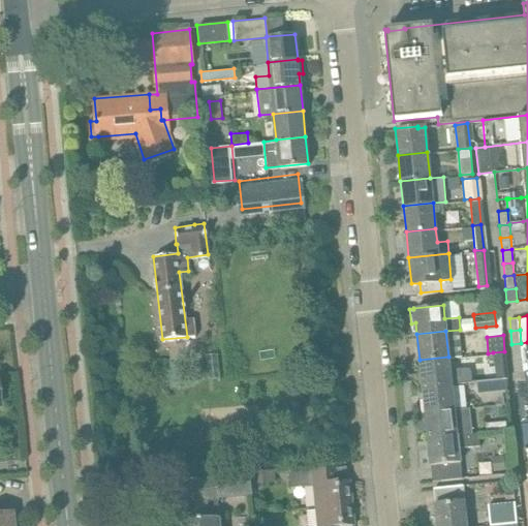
[(521,343),(511,344),(513,357),(522,356),(521,343)]
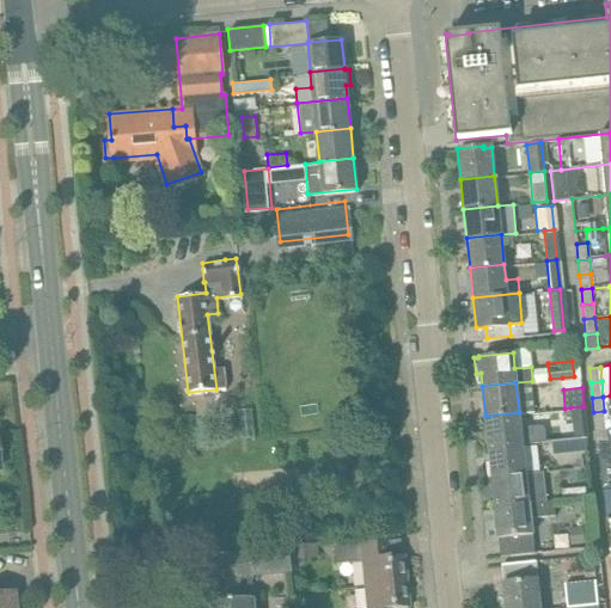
[(254,434),(251,405),(239,406),(242,435),(254,434)]
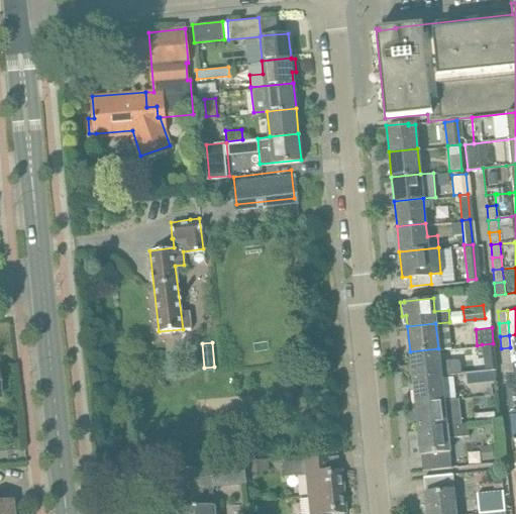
[(493,343),(482,344),(485,370),(496,369),(493,343)]
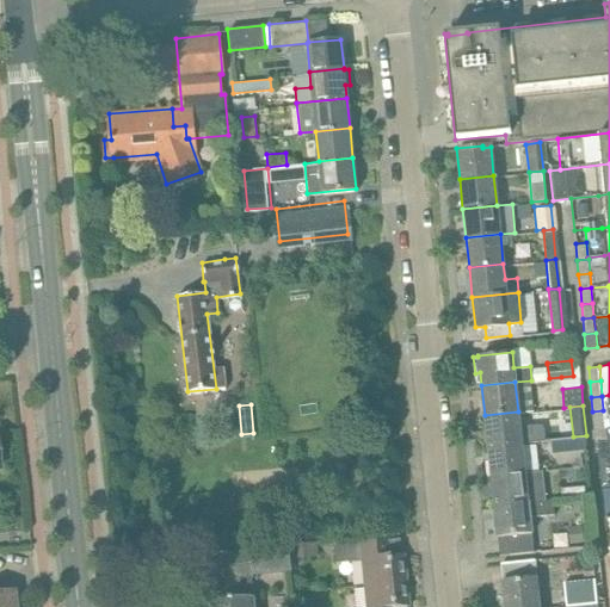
[(603,410),(592,412),(595,426),(605,426),(603,410)]
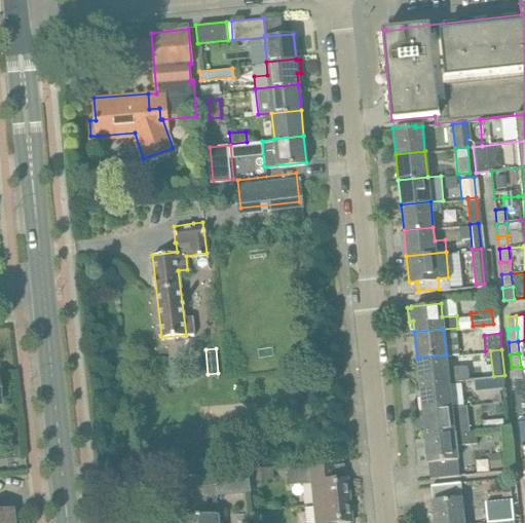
[(446,355),(417,358),(419,383),(449,380),(467,378),(466,365),(447,366),(446,355)]
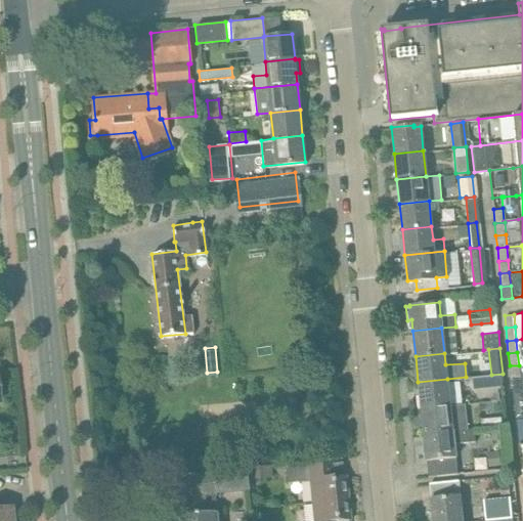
[(519,365),(510,365),(511,379),(520,378),(519,366),(519,365)]
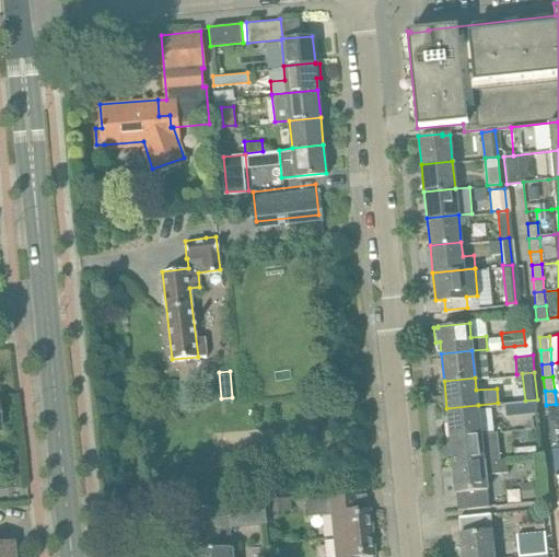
[(557,417),(547,418),(547,419),(558,418),(558,391),(555,392),(556,404),(557,417)]
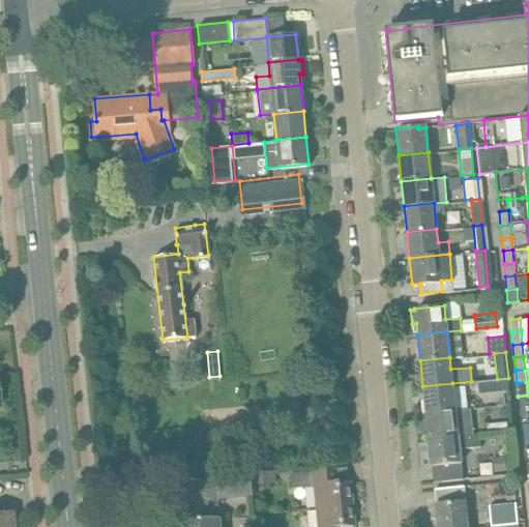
[(497,379),(481,380),(482,390),(509,388),(508,378),(497,379)]
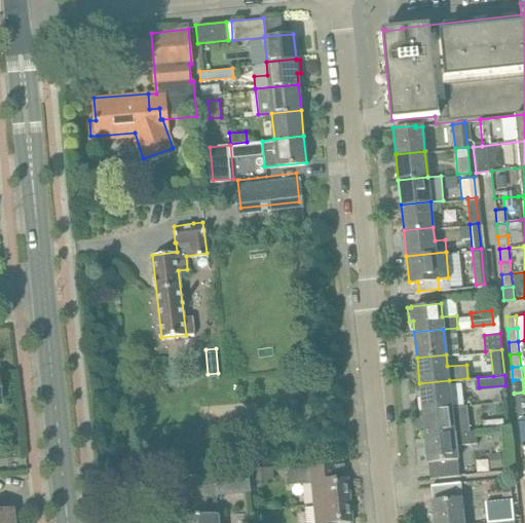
[(522,379),(513,380),(514,393),(523,391),(522,379)]
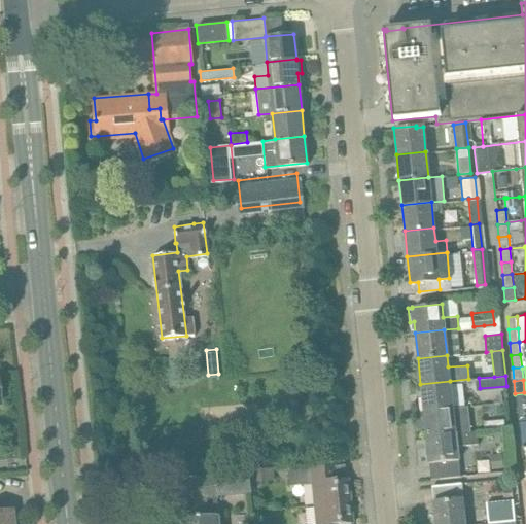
[(452,406),(450,381),(420,384),(423,410),(452,406)]
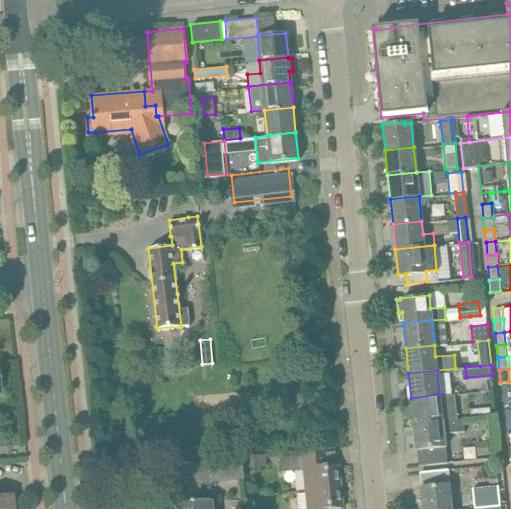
[(510,382),(500,383),(503,409),(510,407),(510,382)]
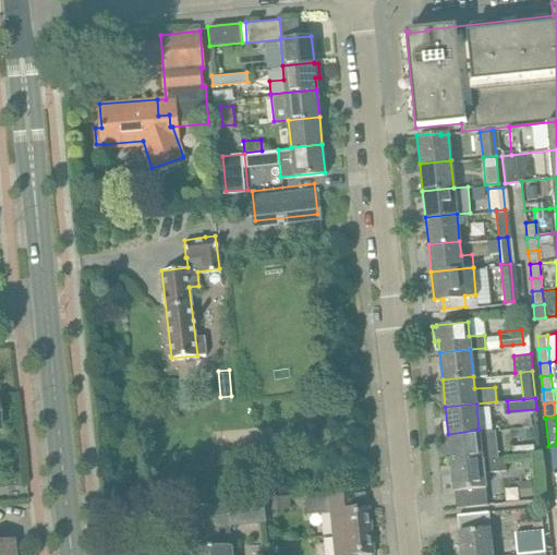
[(482,457),(479,430),(448,434),(450,461),(482,457)]
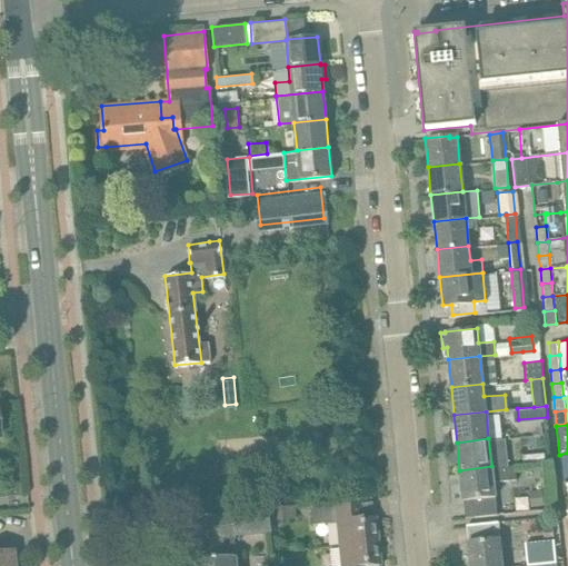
[(542,450),(522,453),(524,463),(544,460),(542,450)]
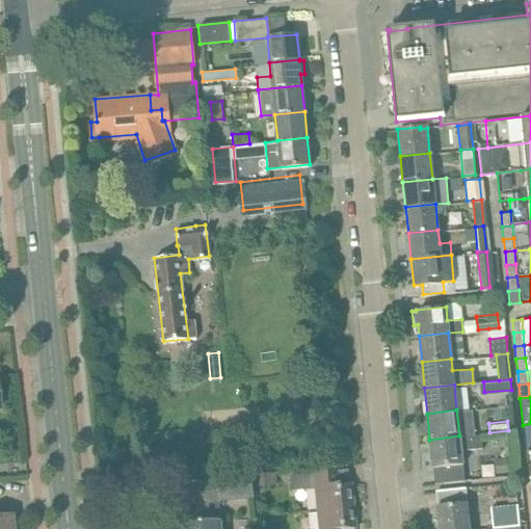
[(481,433),(459,435),(429,440),(432,466),(442,465),(443,481),(463,479),(462,463),(460,448),(482,446),(481,433)]
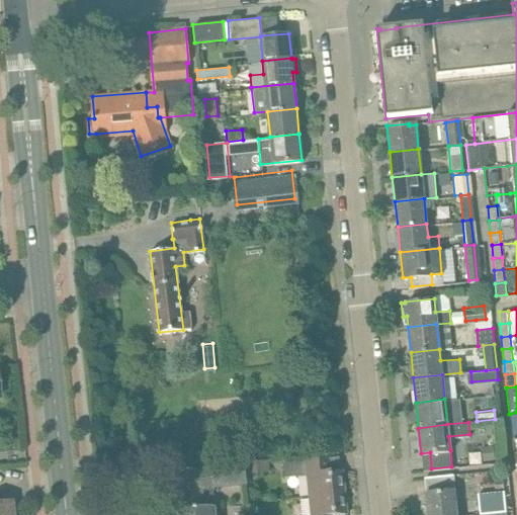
[(481,445),(482,459),(494,458),(493,444),(481,445)]
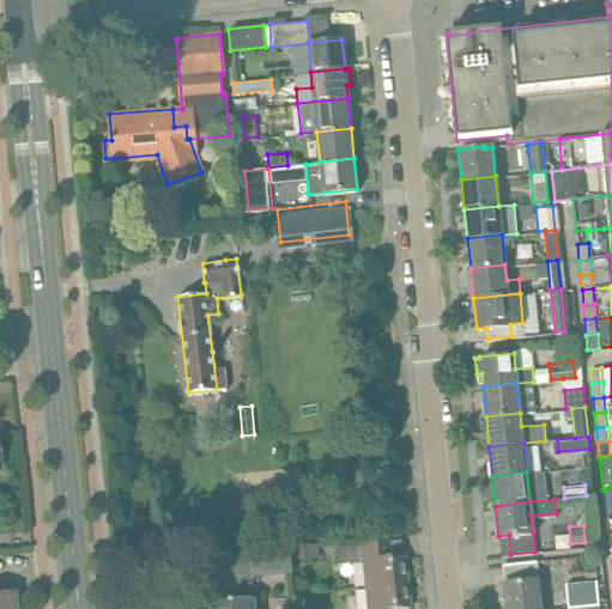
[(363,585),(407,580),(405,554),(380,558),(379,542),(399,540),(399,539),(333,546),(335,564),(361,561),(363,585)]
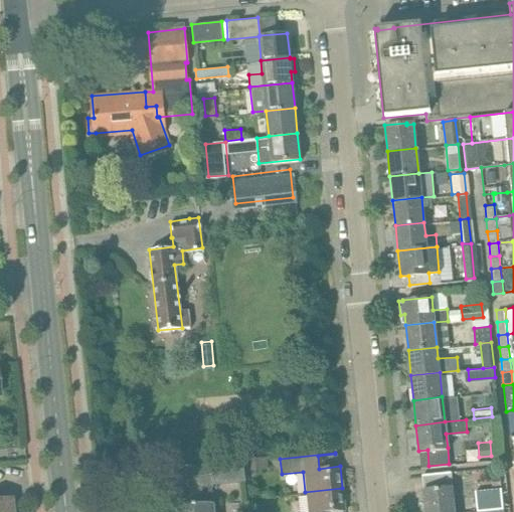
[(265,456),(245,458),(246,469),(266,467),(265,456)]
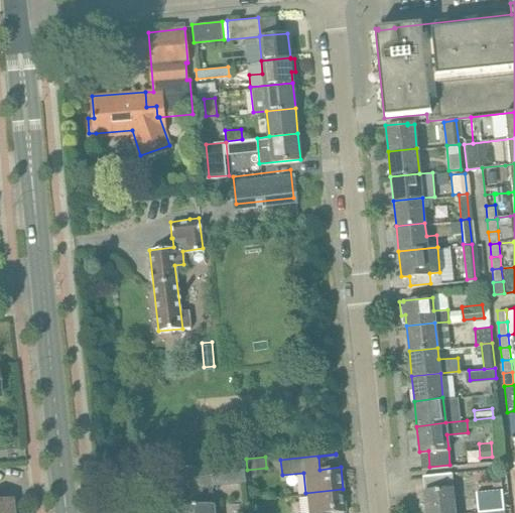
[(185,487),(198,485),(211,484),(245,480),(243,462),(183,469),(185,487)]
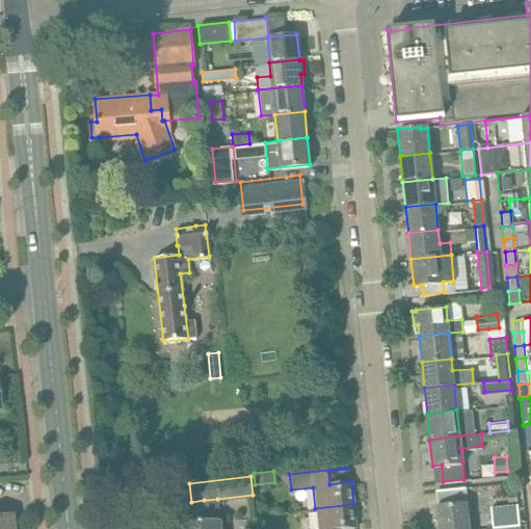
[(439,528),(465,528),(469,528),(467,503),(465,486),(444,488),(445,505),(436,506),(439,528)]
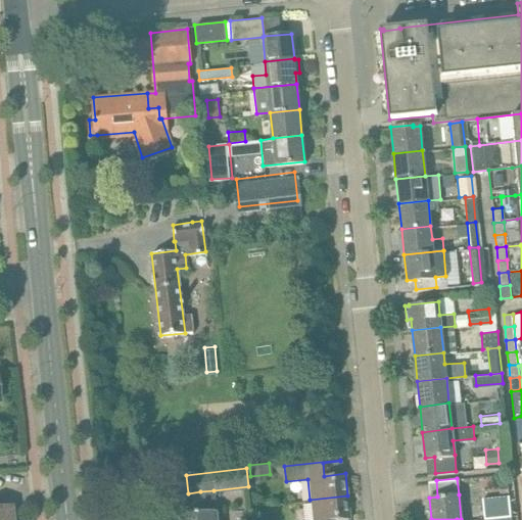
[(200,491),(202,511),(180,513),(180,514),(183,514),(183,519),(216,519),(214,490),(200,491)]
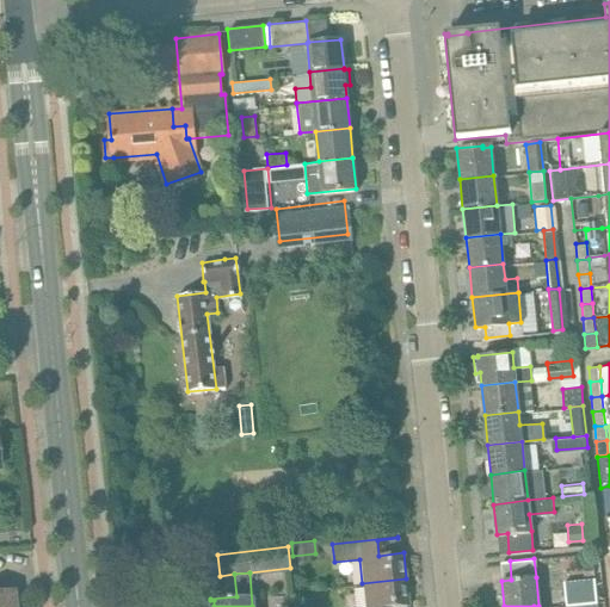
[(406,578),(362,583),(364,606),(383,606),(384,606),(408,605),(406,578)]
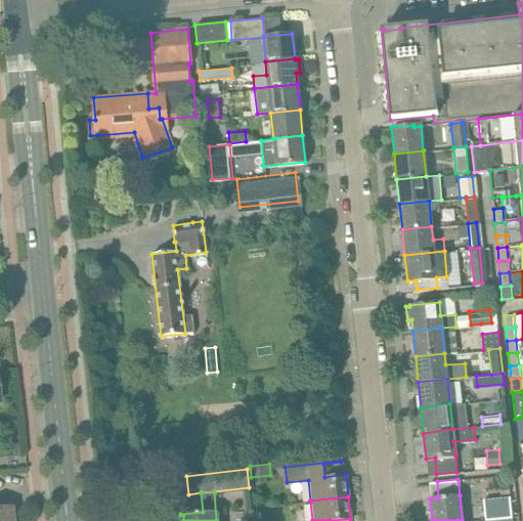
[(484,519),(511,516),(509,496),(482,498),(484,519)]
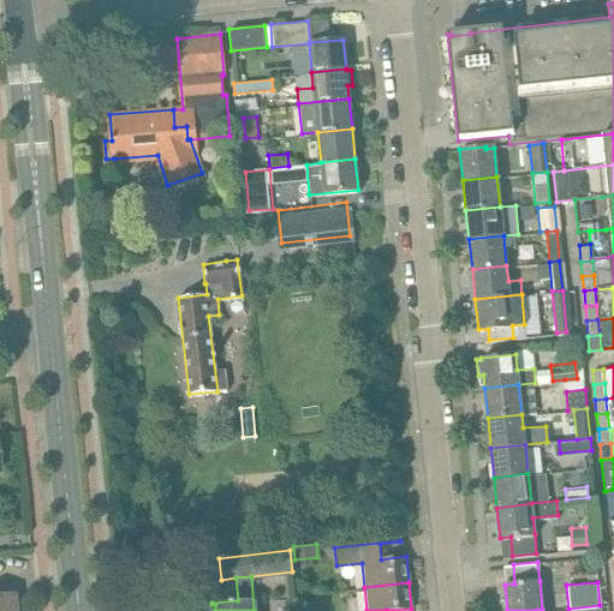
[(0,610),(11,610),(10,595),(0,595),(0,610)]
